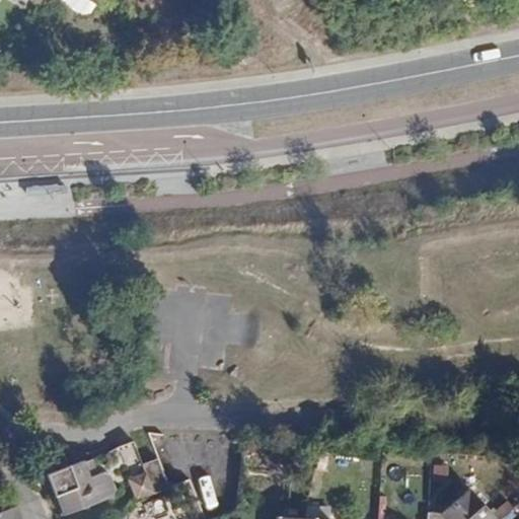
[(141,465),(132,439),(116,446),(136,500),(137,500),(152,494),(141,465)]
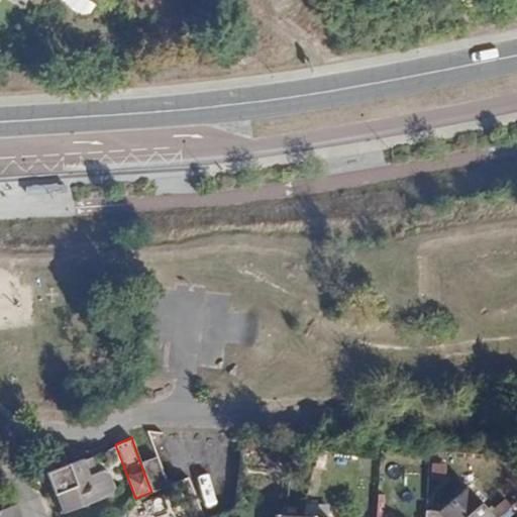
[(88,473),(83,457),(82,457),(46,472),(56,494),(58,493),(65,511),(112,493),(114,487),(108,473),(100,470),(88,473)]
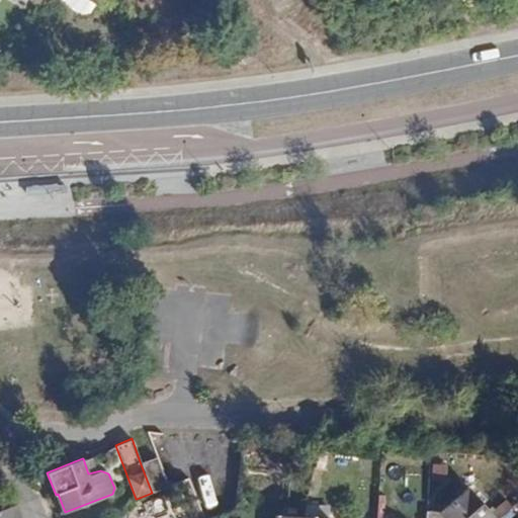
[(168,488),(157,458),(141,464),(152,493),(168,488)]
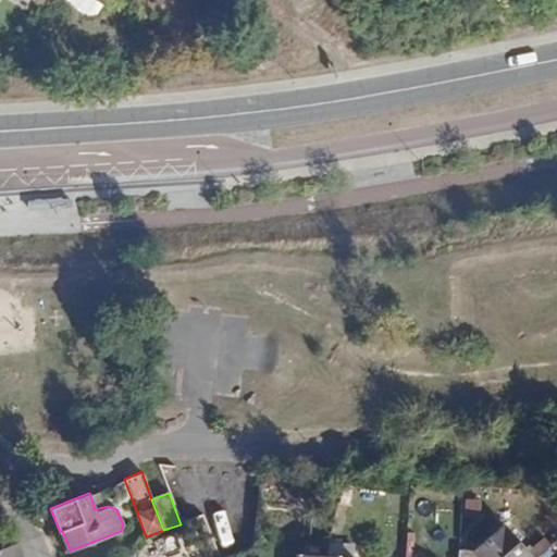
[(532,556),(504,523),(472,549),(457,548),(455,556),(532,556)]
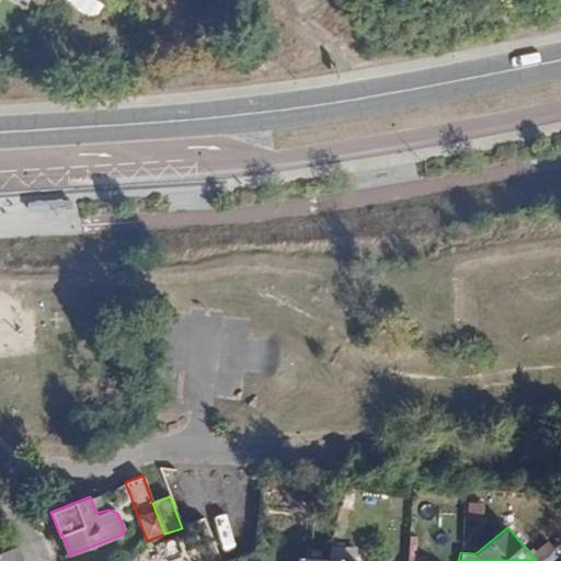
[(21,560),(15,546),(0,551),(0,560),(21,560)]
